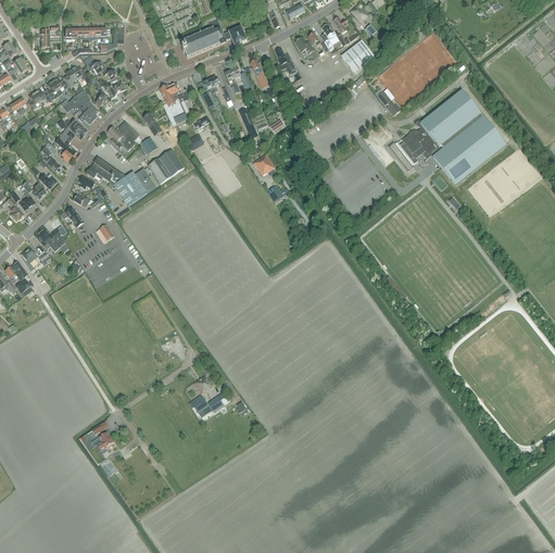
[(290,2),(291,1),(290,0),(285,0),(282,1),(285,5),(287,10),(286,11),(289,17),(297,13),(290,2)]
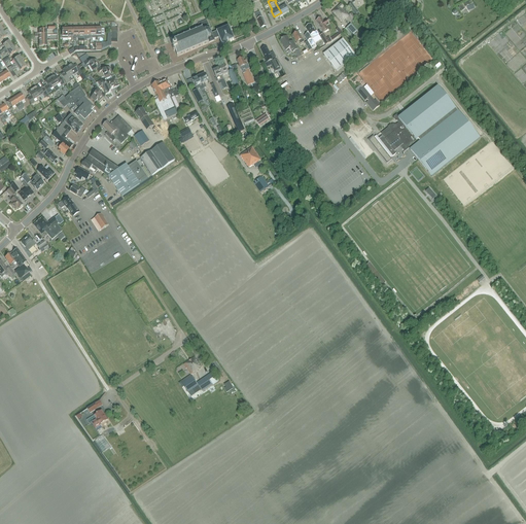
[(281,12),(288,9),(284,2),(279,5),(277,0),(276,1),(275,2),(281,12)]
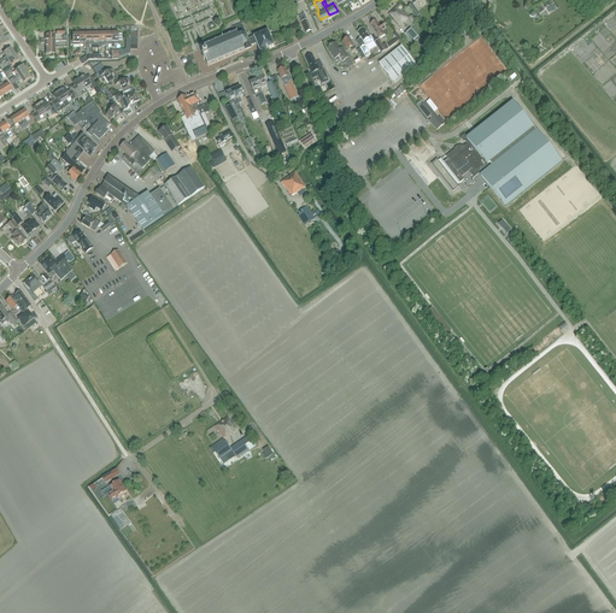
[(403,19),(409,13),(400,5),(402,5),(398,1),(387,11),(398,22),(402,19),(403,19)]
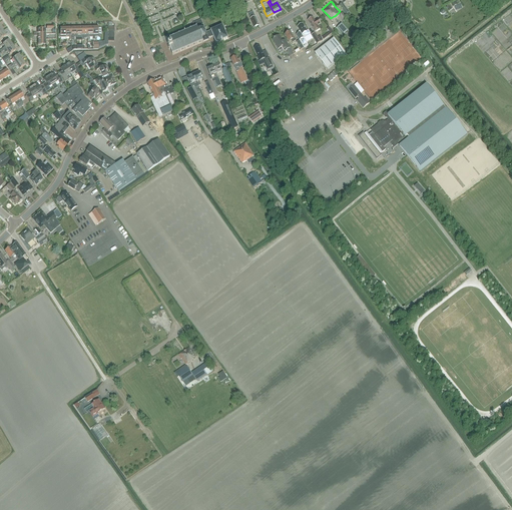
[(349,10),(342,1),(338,3),(345,12),(349,10)]
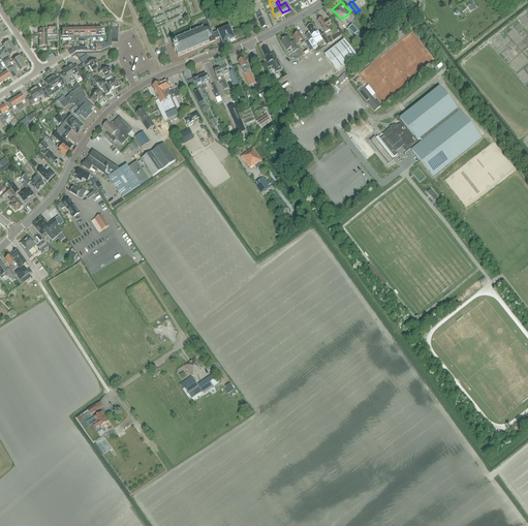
[(259,9),(255,11),(261,26),(266,24),(259,9)]
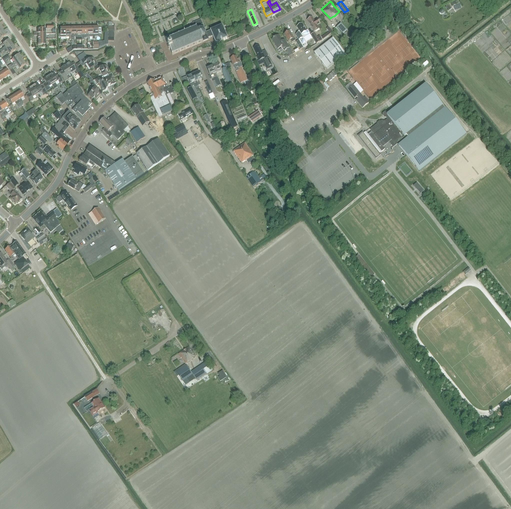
[(311,15),(306,18),(312,27),(313,29),(321,25),(317,18),(319,16),(318,15),(316,16),(313,18),(311,15)]
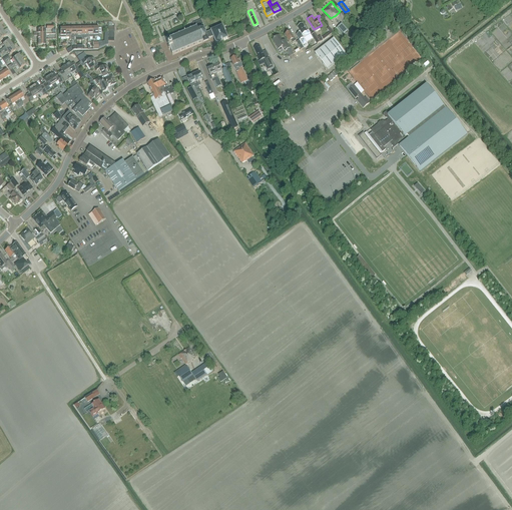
[(201,22),(200,19),(199,17),(191,20),(192,23),(189,25),(188,24),(186,25),(186,26),(183,27),(184,29),(165,37),(167,42),(166,43),(168,47),(169,47),(171,52),(208,36),(207,35),(209,34),(207,29),(205,30),(201,22)]
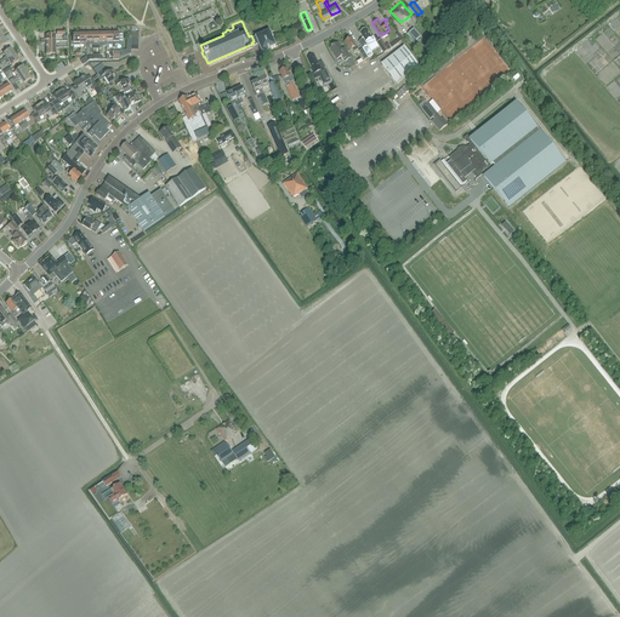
[(413,24),(407,29),(415,38),(420,33),(413,24)]
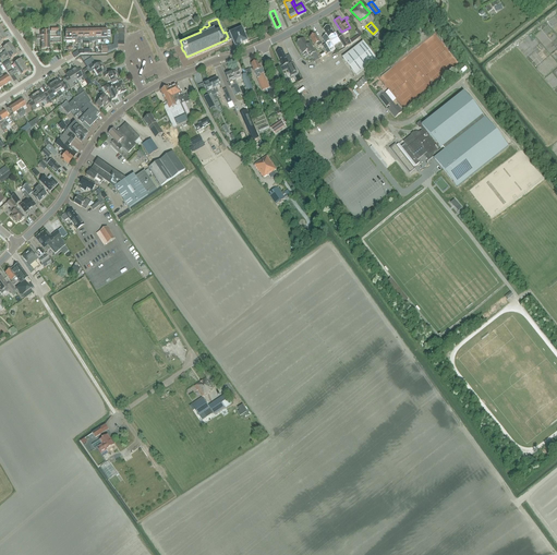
[(325,33),(322,35),(325,40),(328,46),(329,49),(335,47),(333,44),(334,44),(333,43),(339,39),(335,29),(333,31),(328,23),(323,26),(325,31),(324,31),(325,33)]
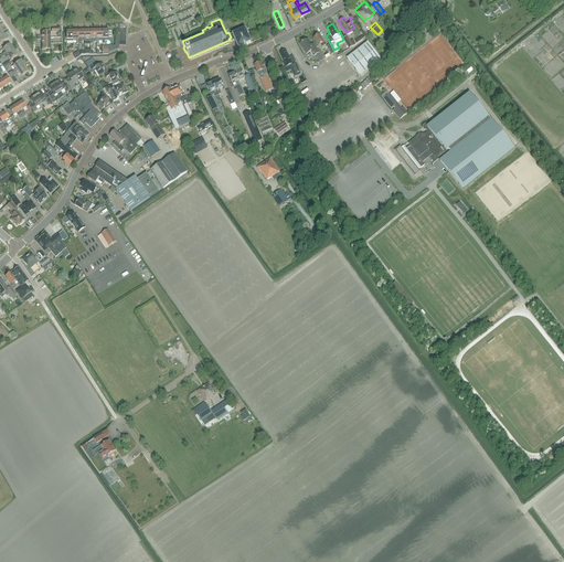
[(236,44),(249,39),(244,25),(229,32),(231,38),(234,36),(236,44)]
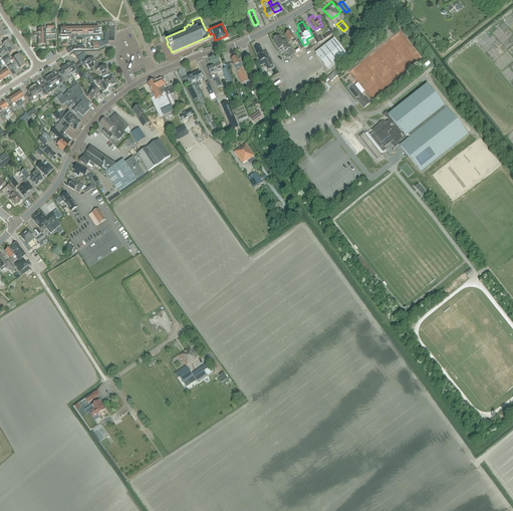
[(292,39),(296,37),(293,33),(292,33),(290,29),(284,32),(288,38),(291,37),(292,39)]
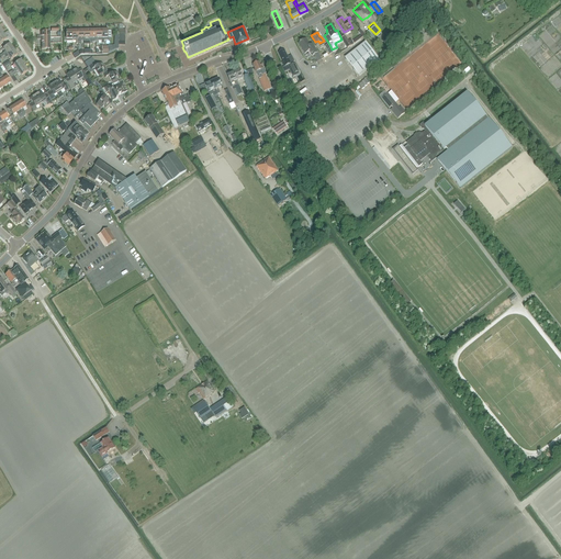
[(340,35),(346,45),(350,43),(352,41),(349,36),(347,37),(344,33),(340,35)]
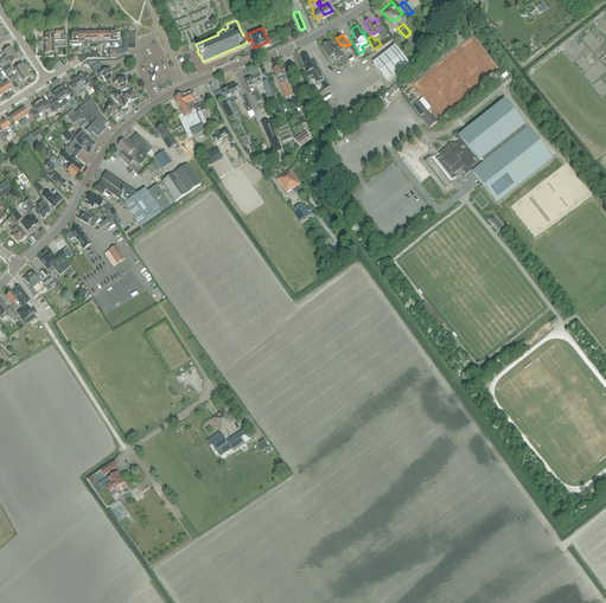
[(336,44),(333,45),(330,39),(321,43),(329,55),(332,52),(336,57),(342,53),(336,44)]
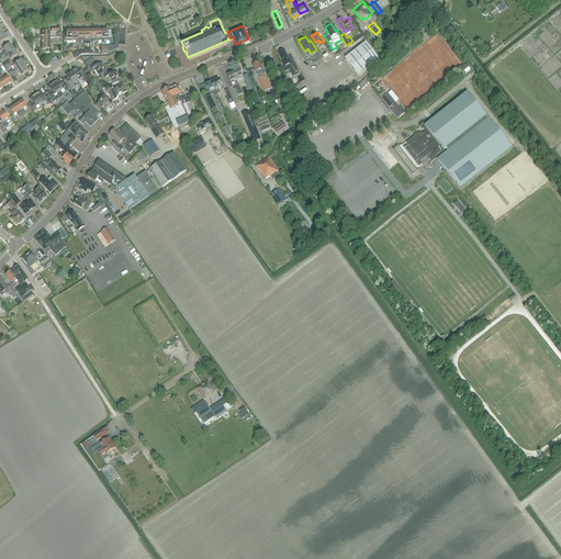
[(358,73),(379,57),(365,38),(344,55),(358,73)]
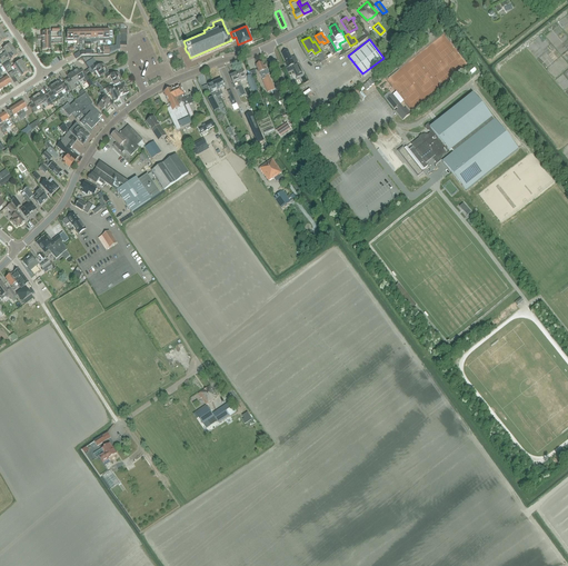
[(0,55),(12,47),(9,41),(2,46),(5,49),(1,51),(2,51),(0,52),(0,55)]
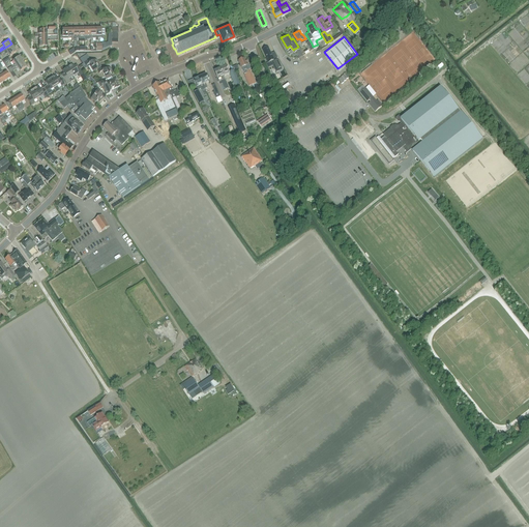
[(8,53),(15,49),(11,44),(0,51),(2,54),(7,51),(8,53)]
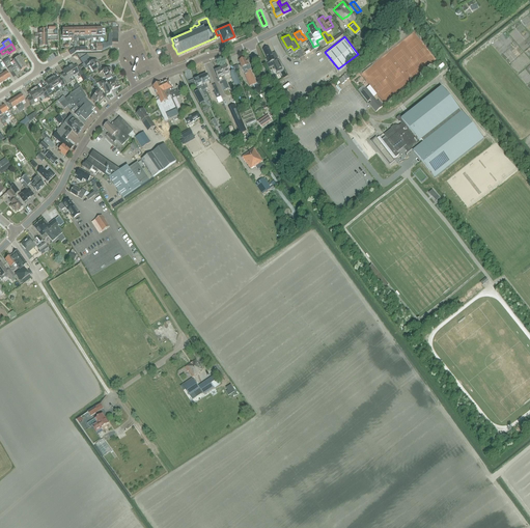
[(268,45),(262,47),(268,60),(273,57),(268,45)]
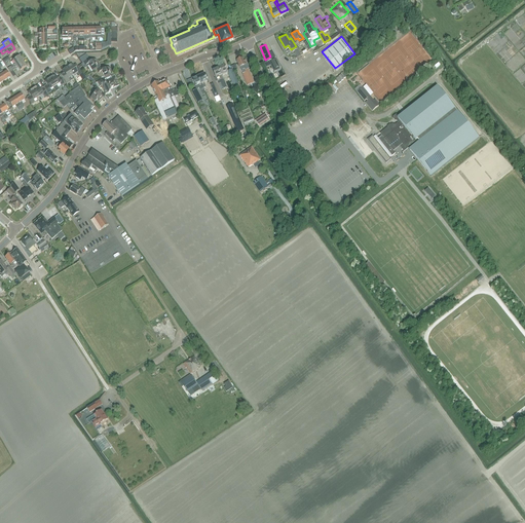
[(15,63),(22,59),(19,53),(11,58),(14,61),(7,66),(8,68),(15,63)]
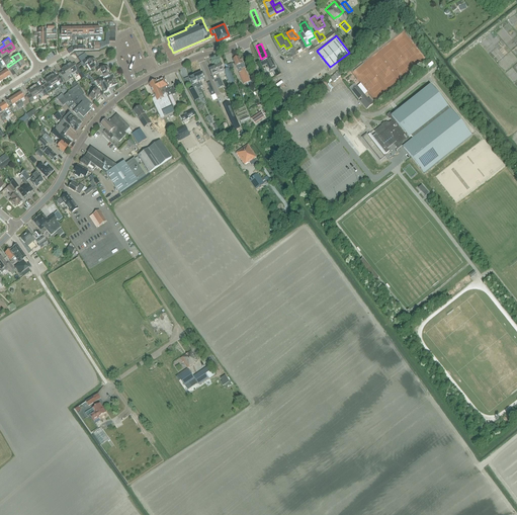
[(243,65),(244,65),(241,56),(239,57),(238,54),(232,56),(237,68),(240,67),(241,69),(239,69),(243,78),(248,76),(243,65)]
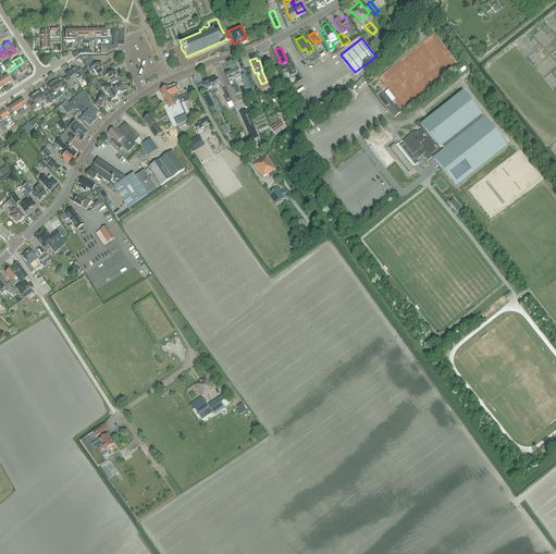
[(86,64),(82,68),(84,69),(86,68),(87,70),(90,69),(94,66),(97,73),(106,68),(100,59),(95,62),(94,60),(89,63),(86,64)]
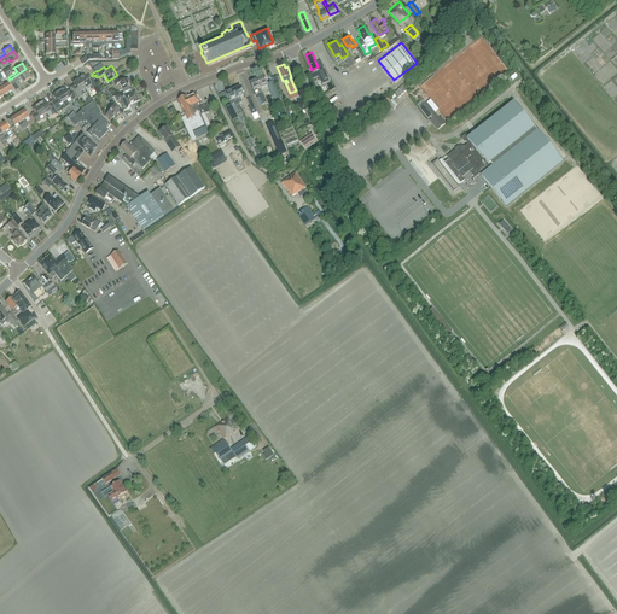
[(22,80),(29,75),(25,69),(18,74),(10,80),(11,82),(19,76),(22,80)]
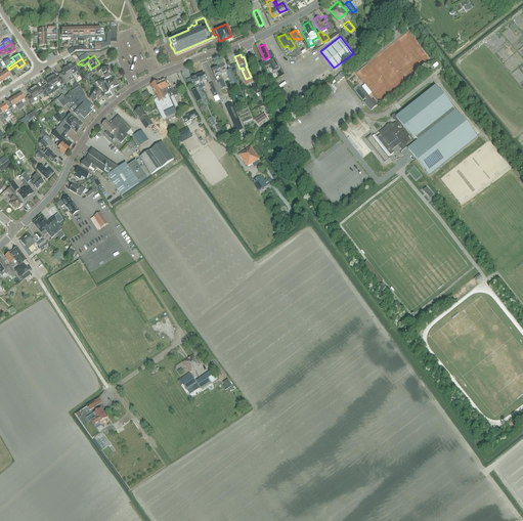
[(76,74),(81,71),(77,64),(74,67),(71,61),(66,64),(73,76),(76,74)]
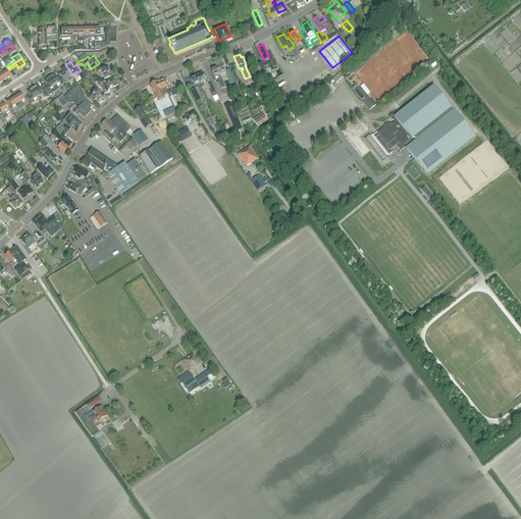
[(229,65),(224,68),(222,62),(216,64),(219,71),(225,69),(226,72),(229,79),(227,80),(229,85),(237,82),(231,70),(230,67),(229,65)]
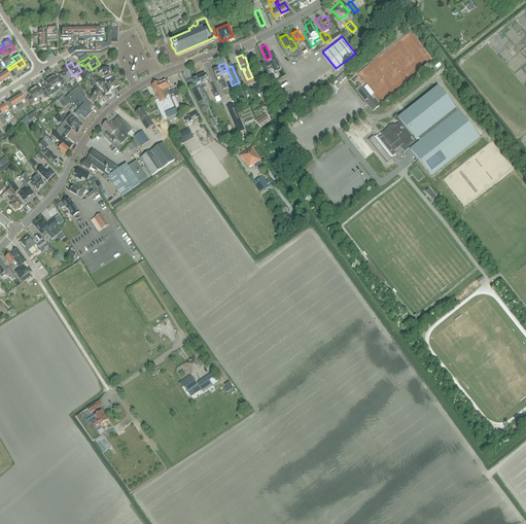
[(110,74),(110,73),(108,71),(111,70),(109,64),(104,67),(103,64),(97,67),(98,70),(101,69),(104,76),(105,76),(110,74)]
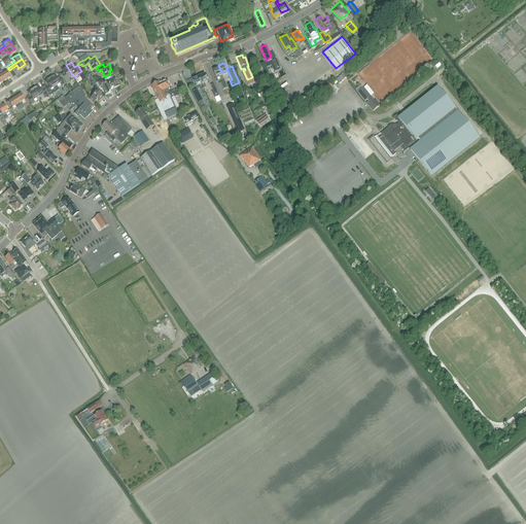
[(70,78),(73,76),(66,65),(61,68),(64,73),(61,75),(65,81),(70,78)]
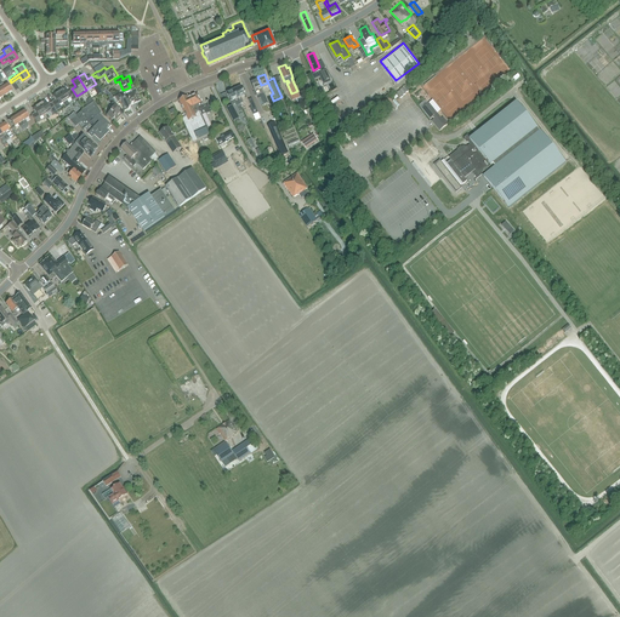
[(263,90),(261,85),(257,76),(250,80),(254,89),(252,89),(255,93),(263,90)]
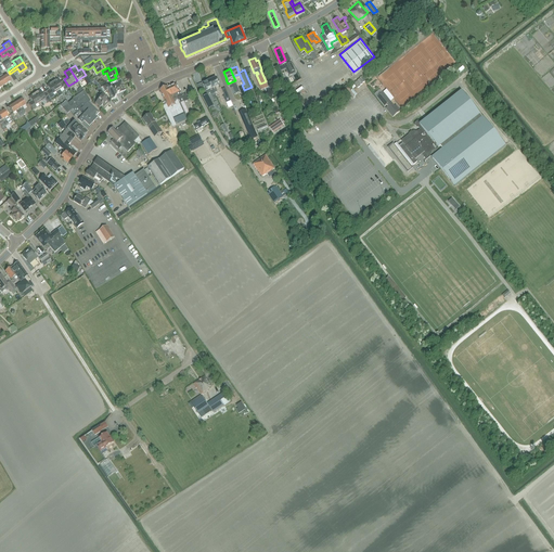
[(5,72),(2,74),(0,71),(0,78),(3,82),(10,78),(5,72)]
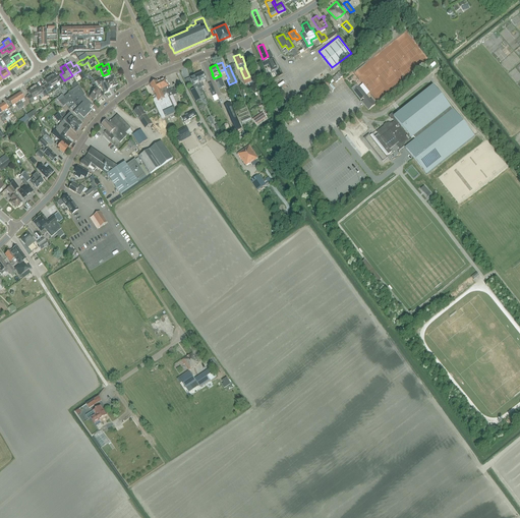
[(335,73),(332,74),(335,79),(337,78),(337,77),(339,76),(339,75),(342,73),(339,68),(337,70),(337,71),(335,72),(335,73)]
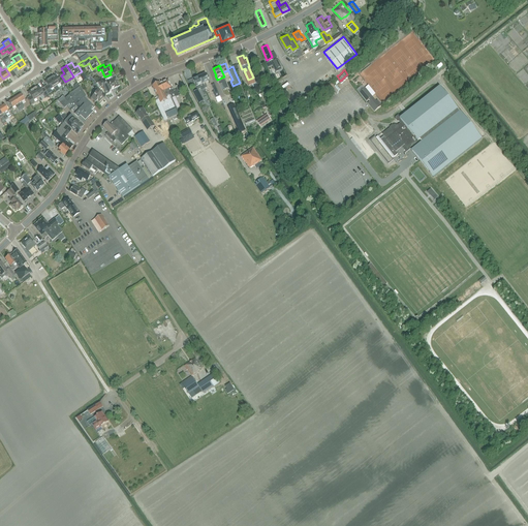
[(208,79),(206,75),(208,75),(206,71),(205,72),(205,71),(198,74),(204,86),(207,85),(205,81),(208,79)]
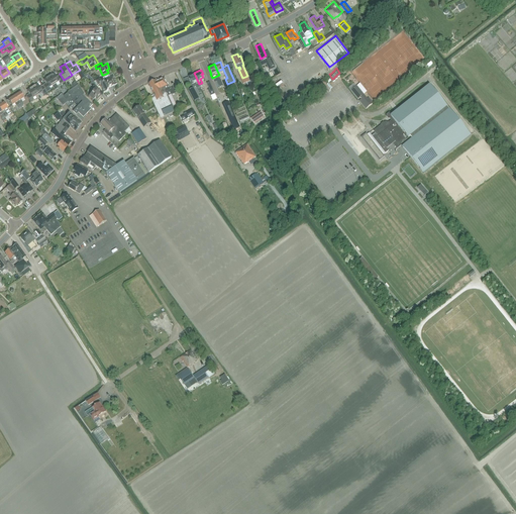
[(50,72),(47,74),(56,86),(58,85),(55,81),(57,80),(59,81),(62,79),(58,73),(55,75),(53,72),(50,73),(50,72)]
